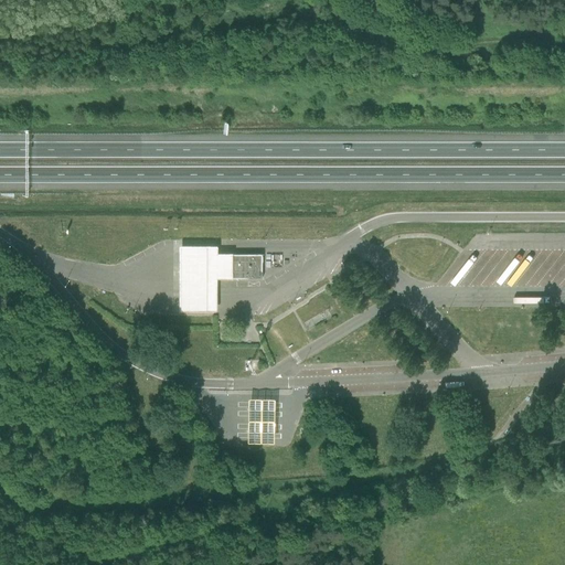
[(230,279),(230,255),(224,255),(217,255),(217,248),(180,248),(180,266),(180,297),(179,315),(217,315),(217,279),(230,279)]
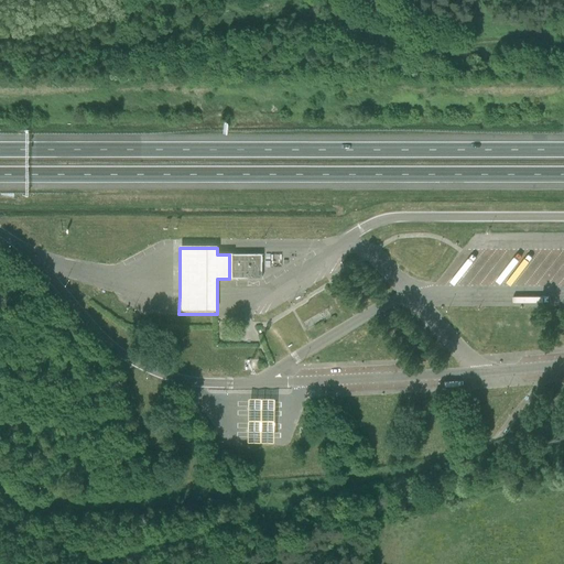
[(261,255),(229,255),(229,279),(261,279),(261,255)]
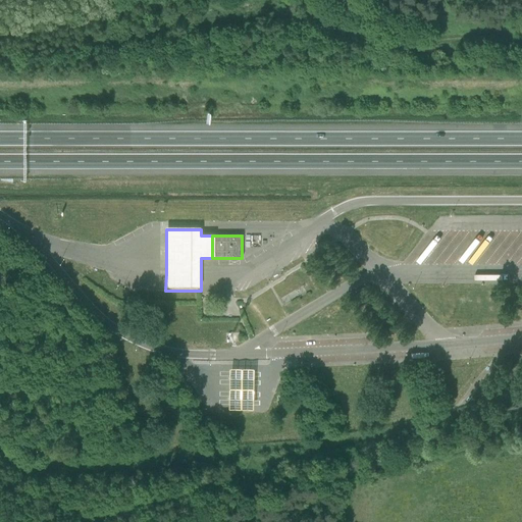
[(477,236),(458,260),(462,264),(482,240),(477,236)]
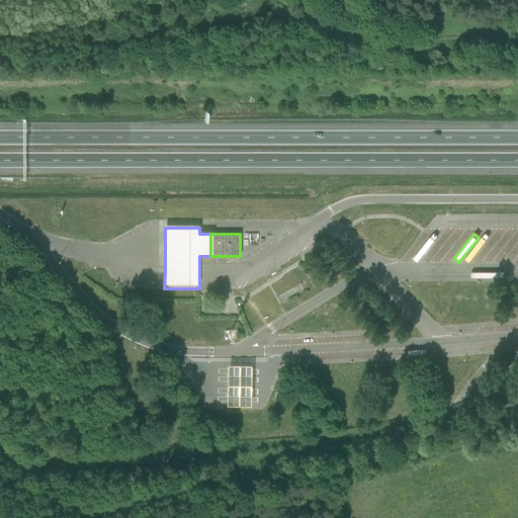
[(490,261),(508,239),(504,236),(485,258),(490,261)]
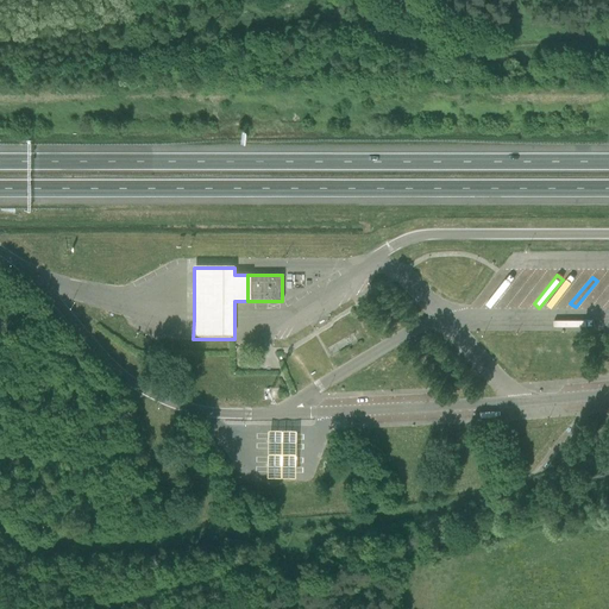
[(296,454),(297,434),(269,433),(268,454),(268,481),(296,482),(296,454)]
